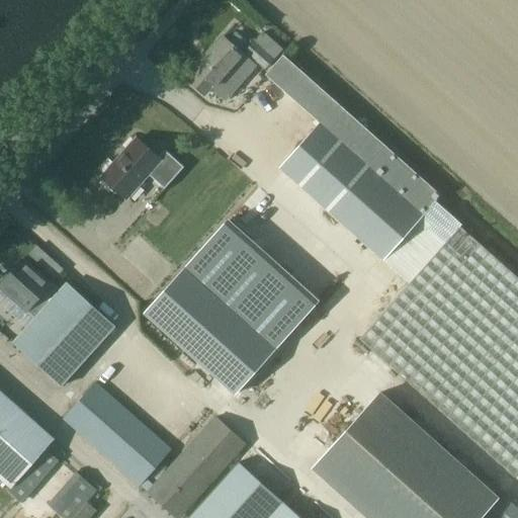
[(195,74),(189,81),(204,95),(210,87),(225,98),(257,62),(265,69),(282,50),(263,32),(243,55),(223,36),(192,71),(195,74)]
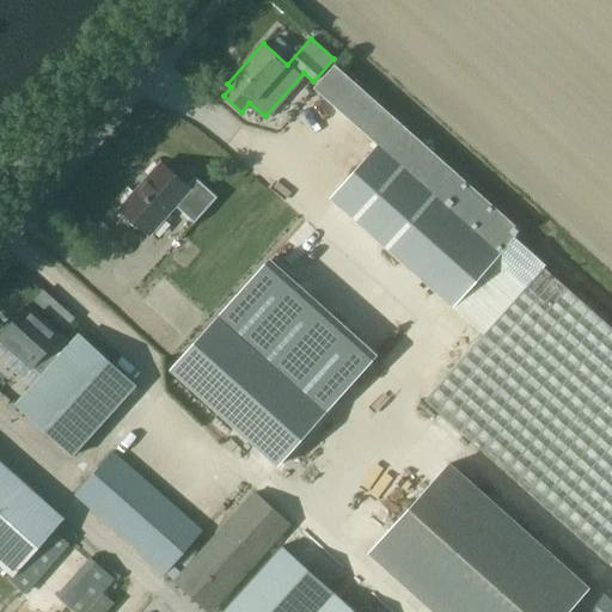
[(520,231),(344,73),(335,65),(313,89),(379,147),(331,200),(452,308),(514,238),(520,231)]
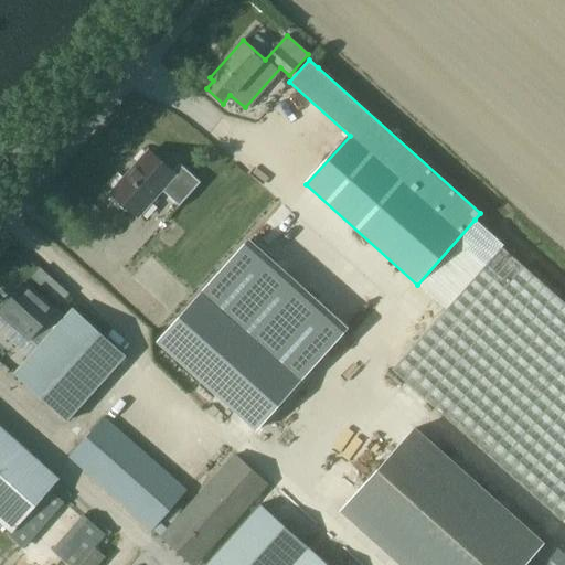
[(148,150),(112,192),(138,216),(162,190),(180,205),(200,182),(180,163),(172,172),(148,150)]
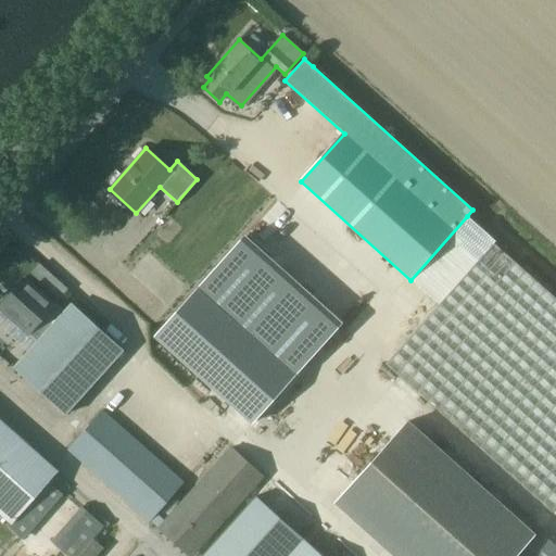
[(555,508),(555,298),(494,242),(495,241),(467,216),(411,280),(438,305),(386,364),(553,513),(555,508)]
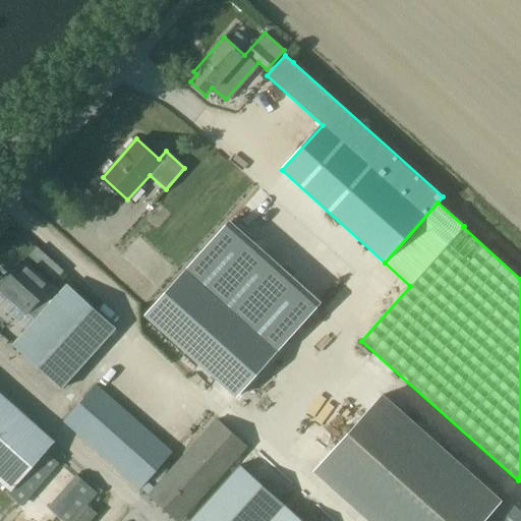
[(30,255),(39,264),(46,255),(37,247),(30,255)]
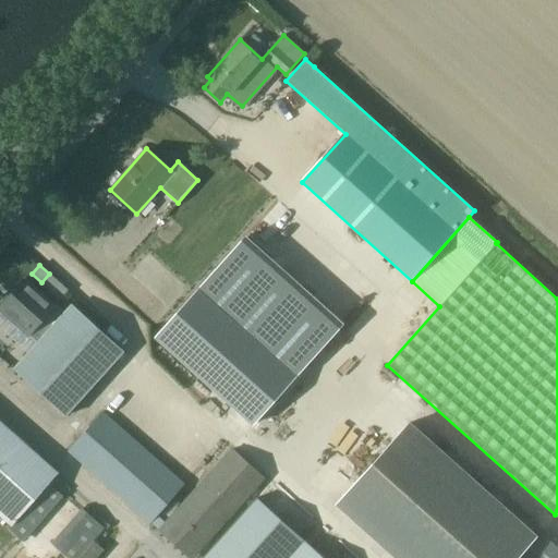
[(26,279),(0,307),(0,310),(37,343),(35,346),(23,359),(13,370),(29,384),(65,417),(87,393),(125,352),(72,304),(64,313),(26,279)]
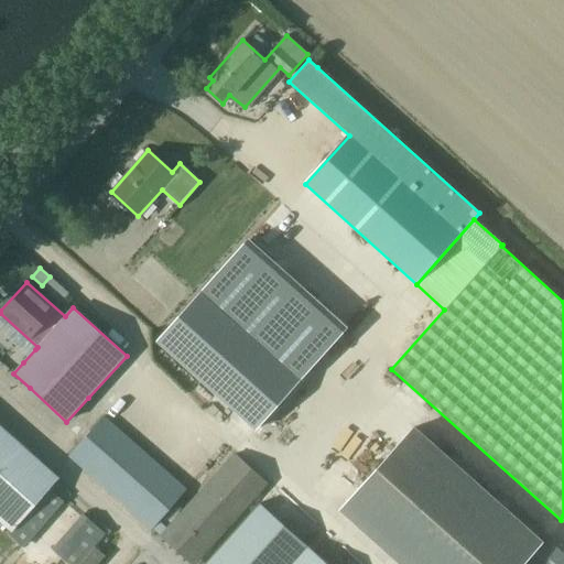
[(300,380),(201,292),(156,342),(256,430),(300,380)]
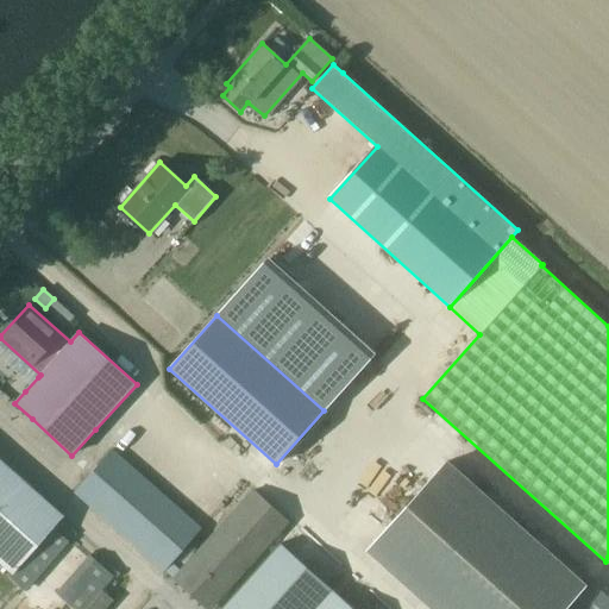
[(74,494),(76,495),(164,575),(202,531),(113,451),(74,494)]
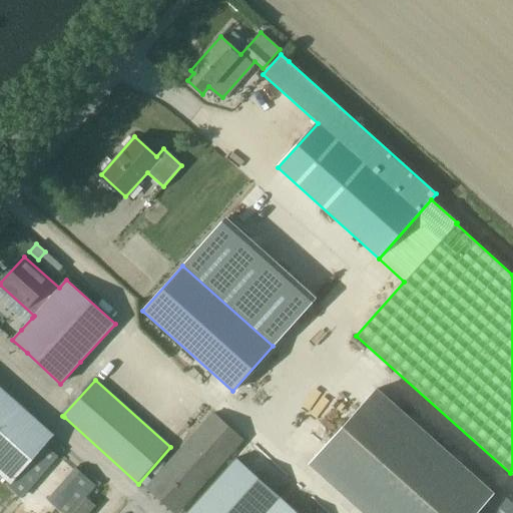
[(473,512),(492,492),(375,387),(308,463),(363,512),(473,512)]
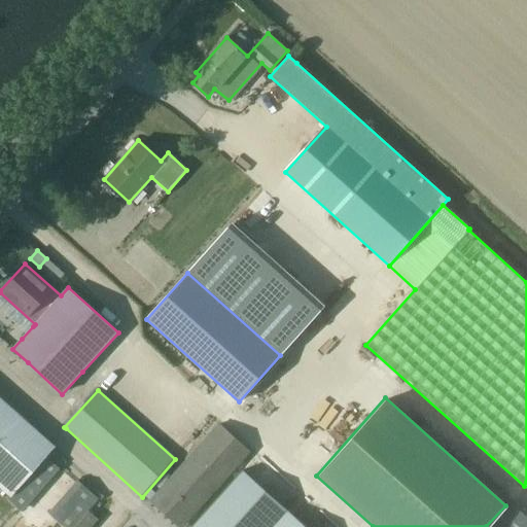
[(0,398),(0,488),(12,499),(58,450),(0,398)]
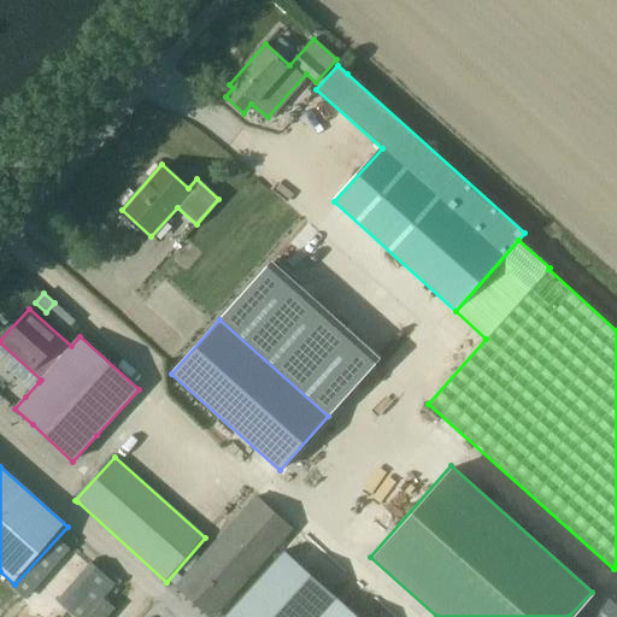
[(205,616),(215,616),(292,530),(258,500),(177,592),(205,616)]
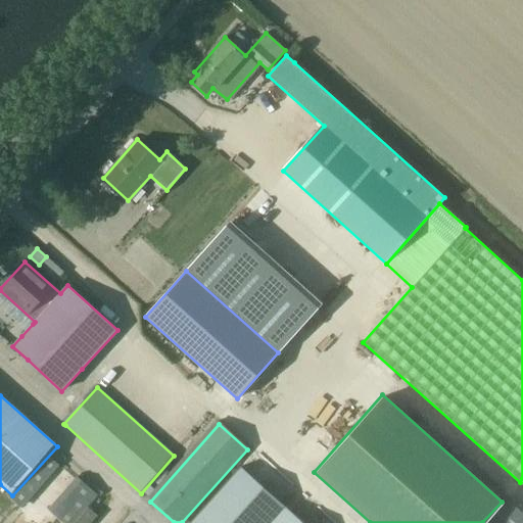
[(264,522),(293,491),(257,459),(198,522),(264,522)]
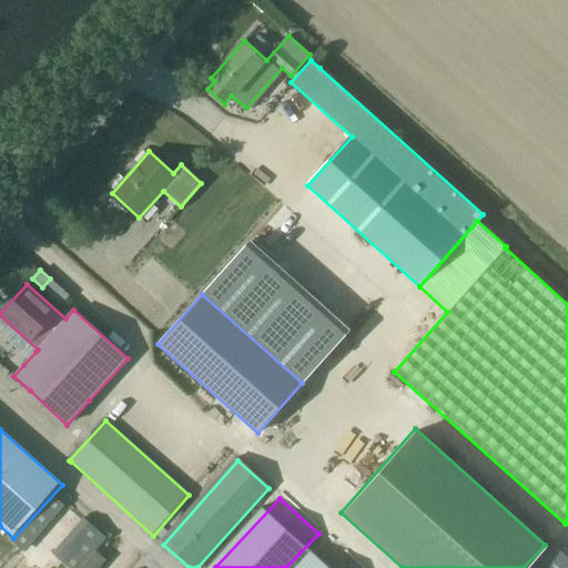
[(90,567),(104,554),(97,547),(108,535),(84,515),(52,549),(73,567),(90,567)]
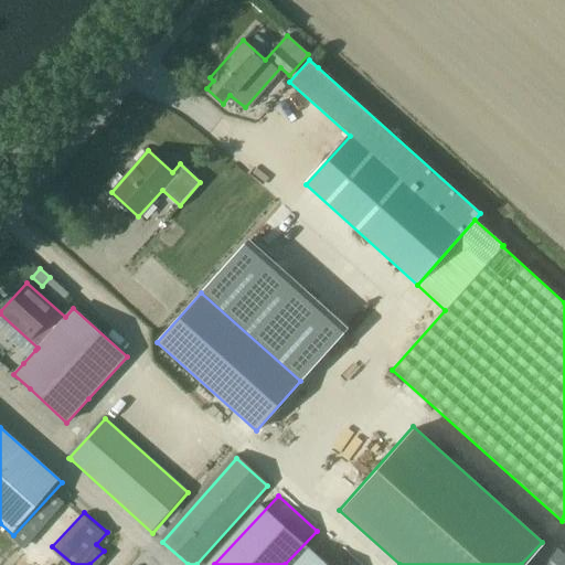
[(354,564),(326,539),(302,564),(354,564)]
